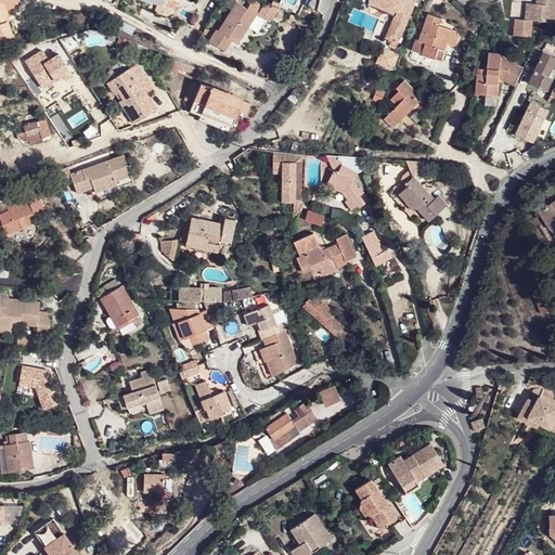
[(0,0),(0,41),(10,38),(4,24),(1,24),(0,20),(0,17),(4,16),(3,12),(15,7),(13,0),(0,0)]
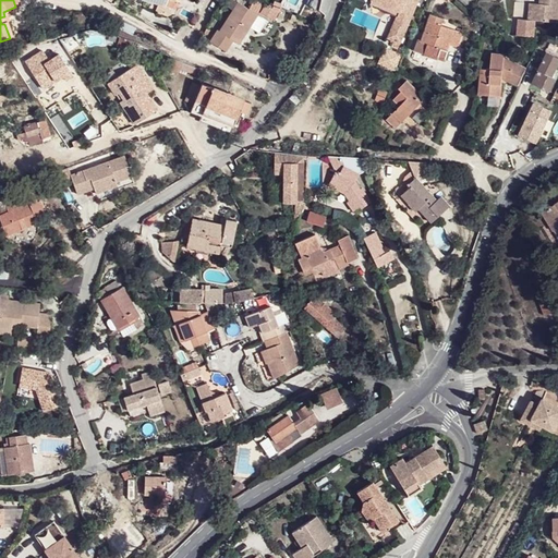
[(399,12),(371,0),(368,5),(397,16),(399,12)]
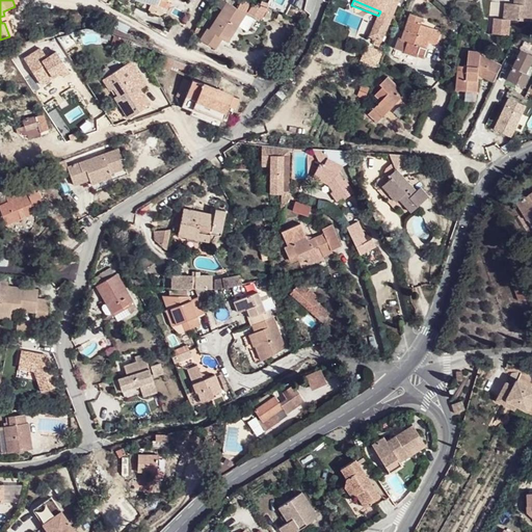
[(398,0),(353,0),(380,11),(378,16),(376,23),(387,27),(398,0)]
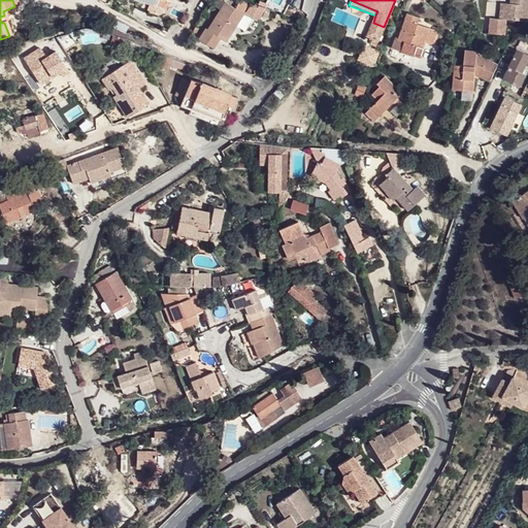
[(527,0),(513,0),(513,4),(508,4),(507,20),(527,22),(527,0)]
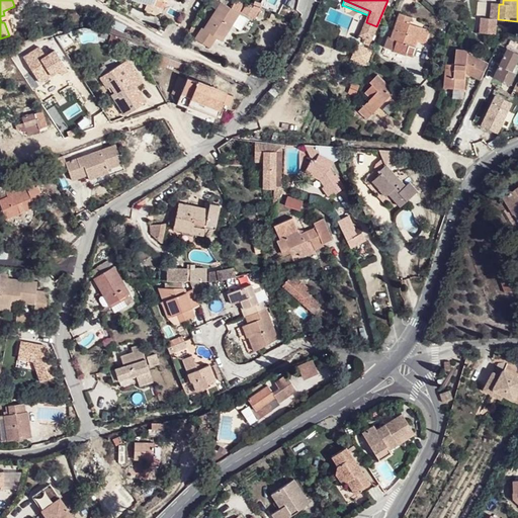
[(242,7),(234,3),(231,8),(220,2),(203,30),(200,29),(194,39),(209,50),(213,42),(206,38),(209,33),(222,41),(232,23),(241,28),(247,17),(239,12),(242,7)]
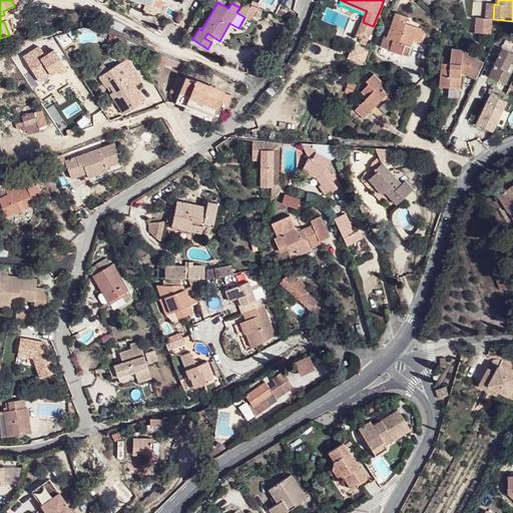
[(488,19),(478,19),(477,34),(492,34),(493,19),(488,19)]
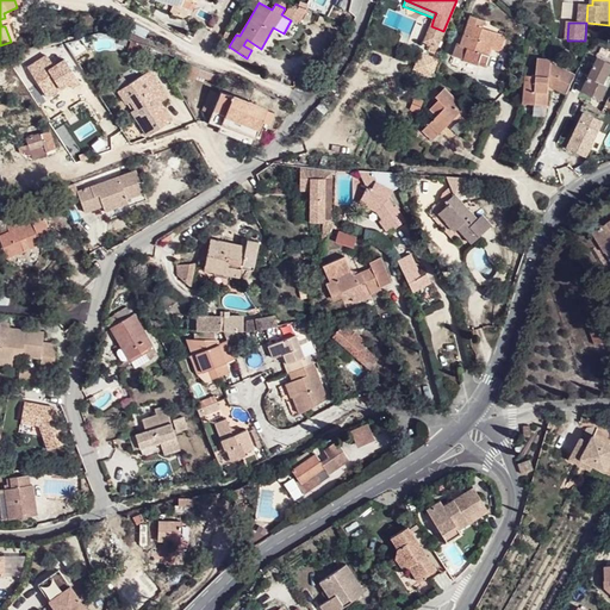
[(478,64),(484,67),(486,58),(485,58),(487,51),(497,55),(503,37),(467,25),(459,49),(466,51),(461,63),(477,68),(478,64)]
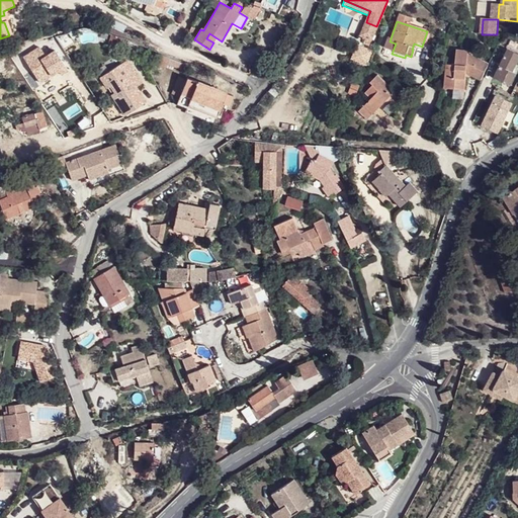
[(376,26),(366,22),(360,35),(364,37),(371,40),(376,26)]
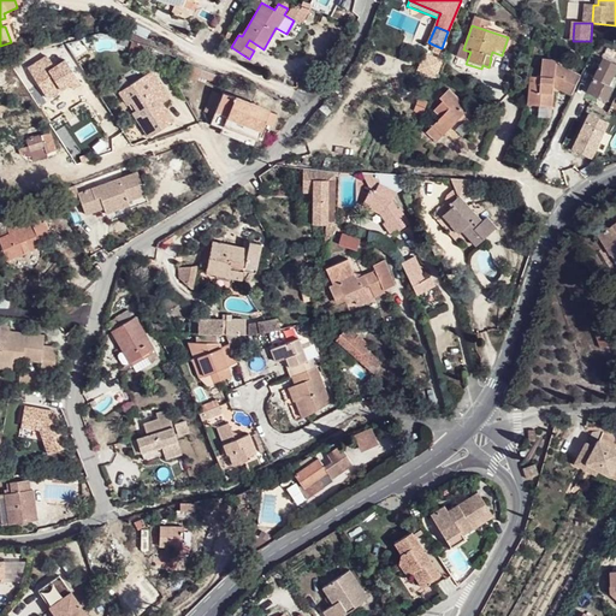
[(246,46),(254,51),(258,46),(249,40),(246,46)]
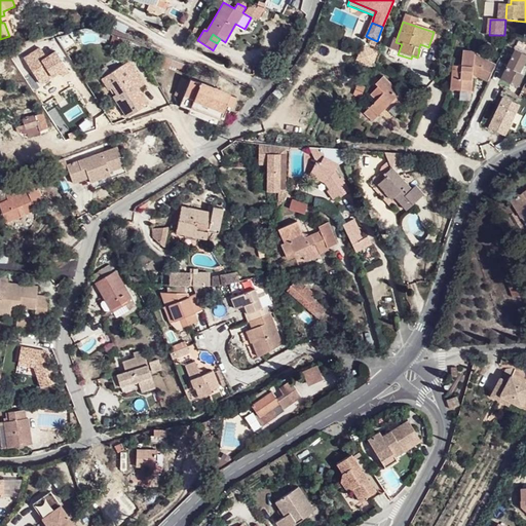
[(377,41),(370,38),(368,44),(374,46),(377,41)]
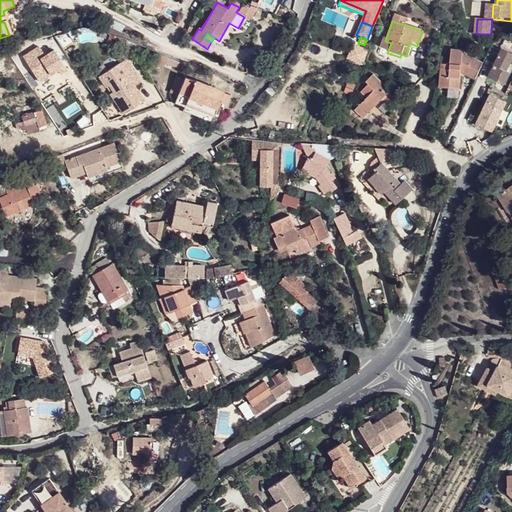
[(45,44),(48,53),(58,51),(60,58),(70,56),(65,39),(45,44)]
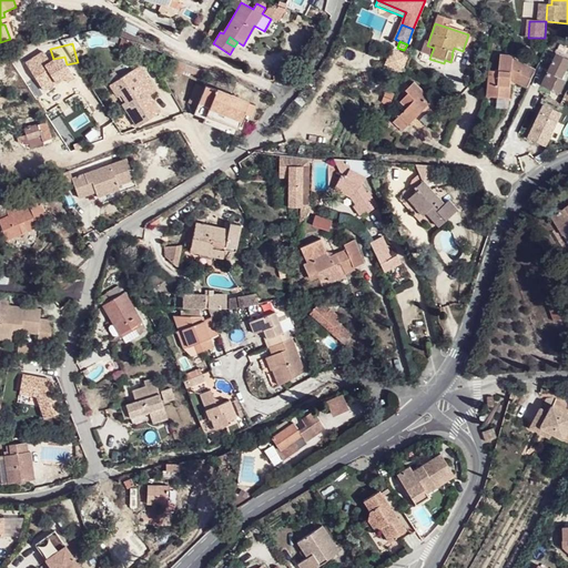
[(543,85),(560,94),(567,81),(563,79),(567,69),(567,58),(559,53),(543,85)]
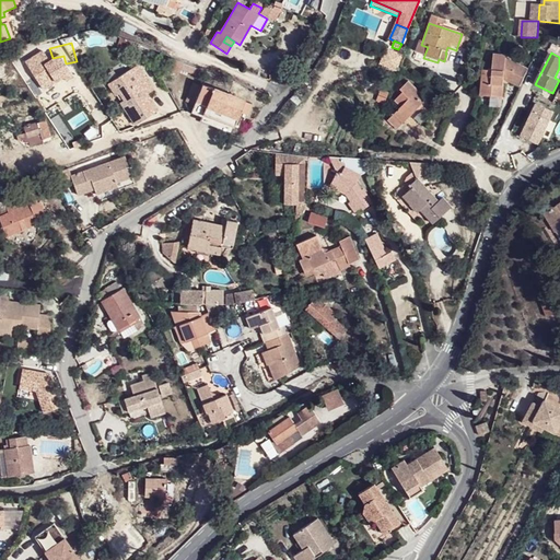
[(511,85),(518,90),(527,71),(508,60),(508,57),(492,55),(491,69),(481,69),(478,94),(500,97),(501,85),(498,84),(499,80),(502,81),(510,82),(511,85)]
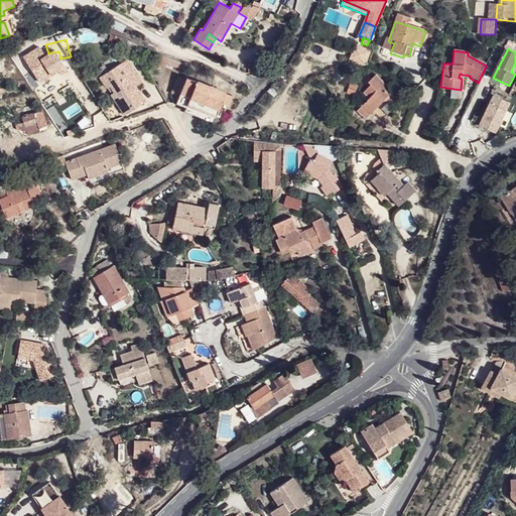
[(100,75),(125,115),(146,102),(135,86),(140,82),(128,62),(122,60),(100,75)]
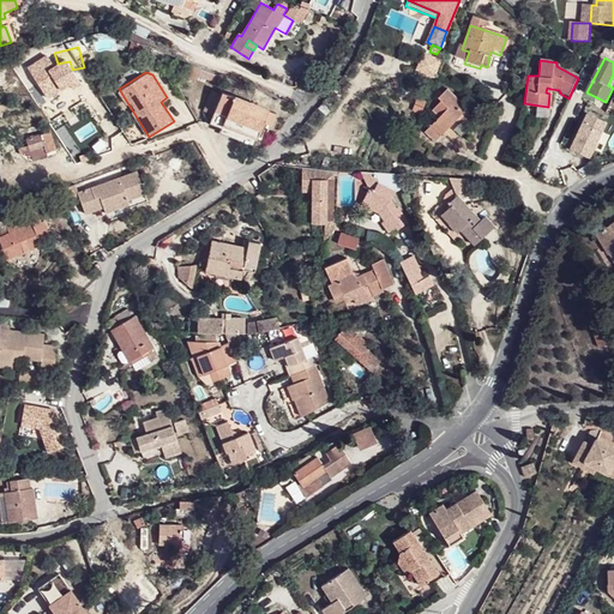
[(422,134),(432,144),(439,137),(455,119),(462,113),(463,112),(443,91),(434,100),(438,103),(428,113),(433,118),(426,125),(429,127),(422,134)]
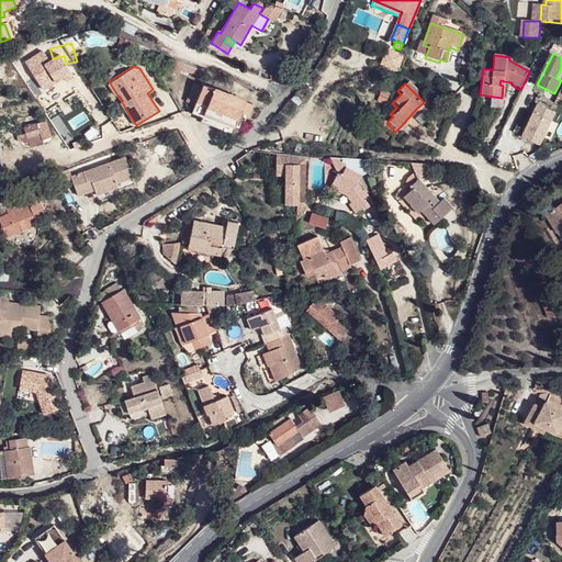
[(200,121),(232,134),(235,126),(240,128),(246,115),(248,115),(253,104),(202,85),(191,109),(203,113),(200,121)]
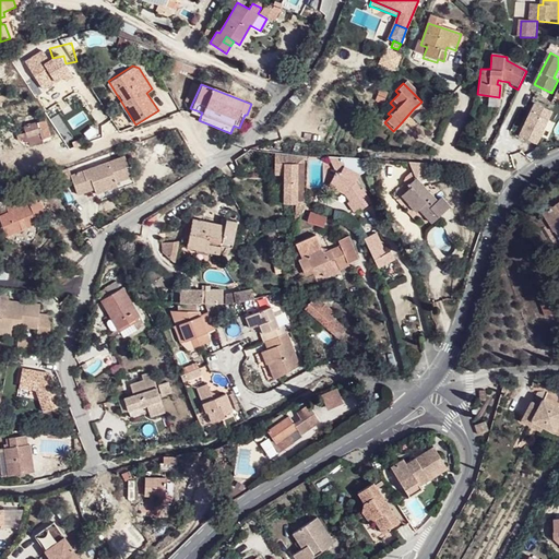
[(420,103),(400,125),(408,133),(421,120),(417,116),(426,107),(420,103)]
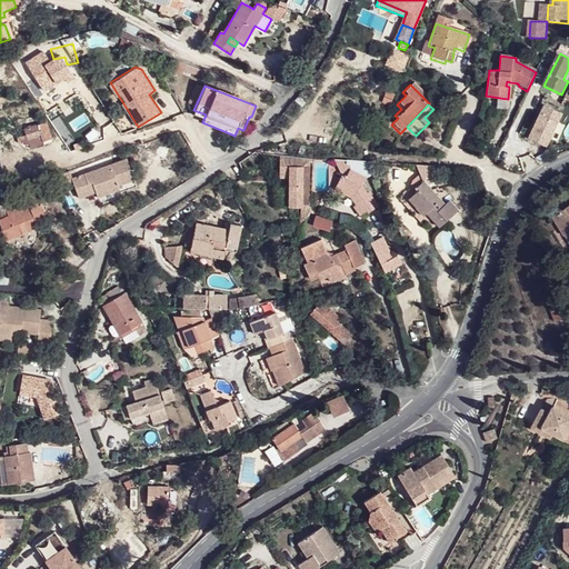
[(41,142),(49,140),(43,122),(29,128),(28,126),(25,127),(25,128),(23,129),(25,136),(17,138),(19,143),(22,143),(27,143),(29,149),(41,145),(41,142)]
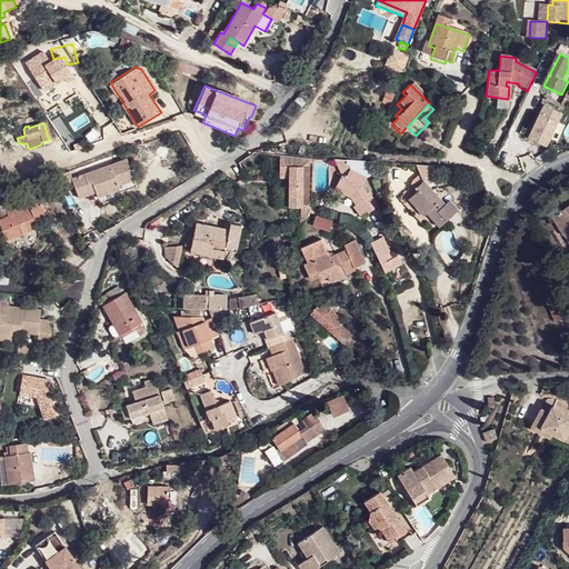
[(309,169),(311,158),(298,157),(280,155),(277,177),(286,178),(283,207),(296,209),(309,209),(309,169)]
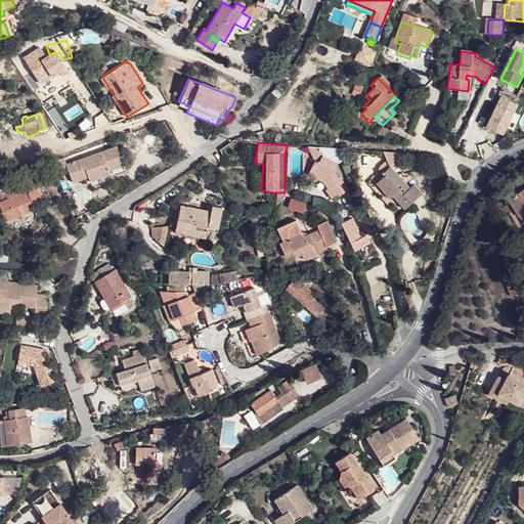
[(322,147),(307,146),(310,162),(312,163),(315,164),(318,157),(322,147)]
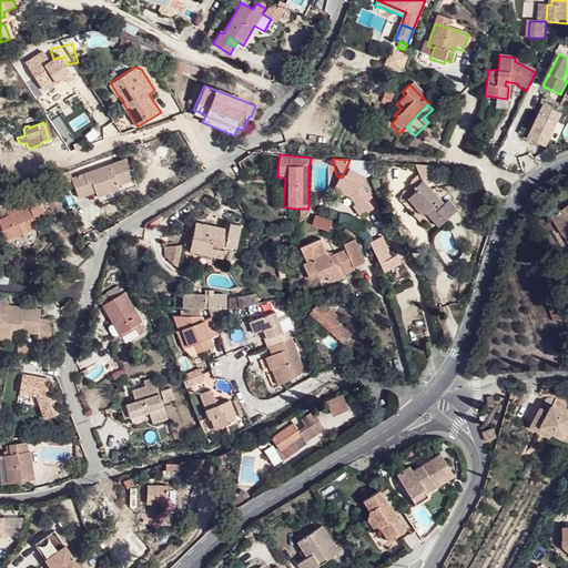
[(93,181),(97,192),(99,198),(121,190),(120,185),(134,181),(127,160),(72,179),(78,199),(92,194),(89,182),(93,181)]
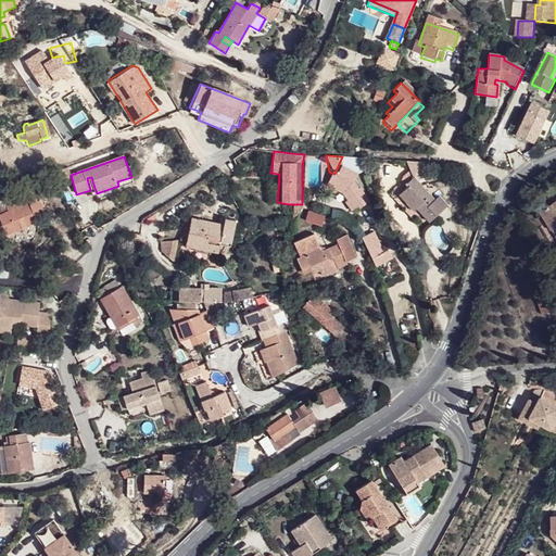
[(357,209),(367,202),(351,180),(354,174),(338,166),(335,174),(331,173),(325,187),(341,194),(346,201),(343,203),(350,211),(356,207),(357,209)]
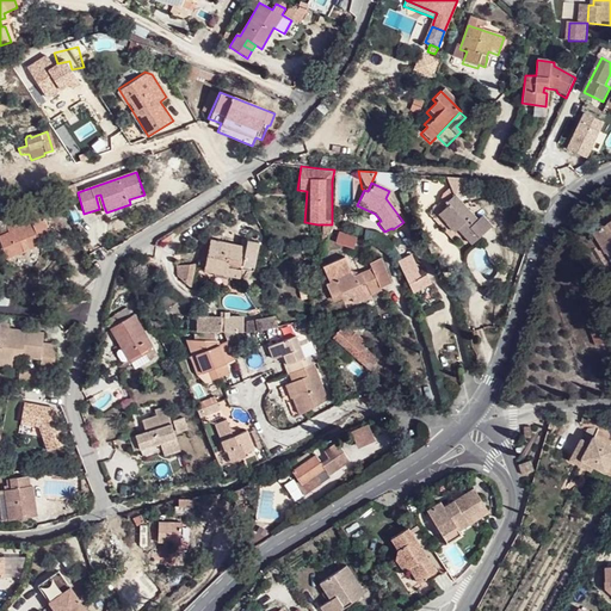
[(438,213),(448,222),(455,230),(460,227),(463,230),(461,233),(471,245),(492,226),(480,214),(477,216),(456,191),(444,202),(446,205),(438,213)]
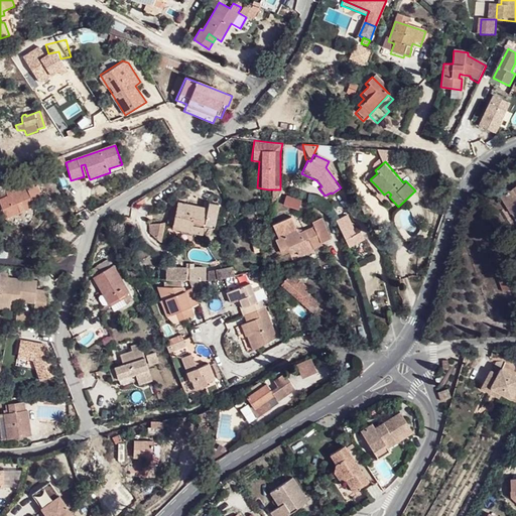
[(0,198),(0,207),(5,218),(33,206),(31,202),(42,198),(30,169),(20,174),(25,188),(17,191),(6,196),(0,198)]
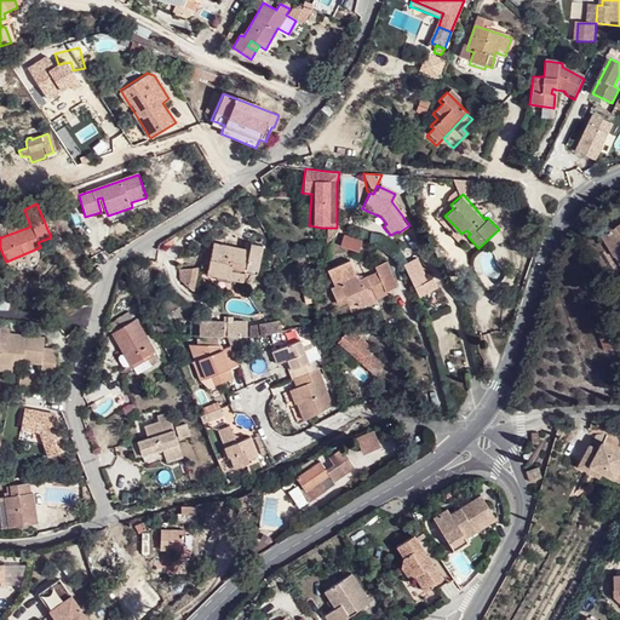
[(454,225),(445,216),(440,220),(448,230),(454,225)]
